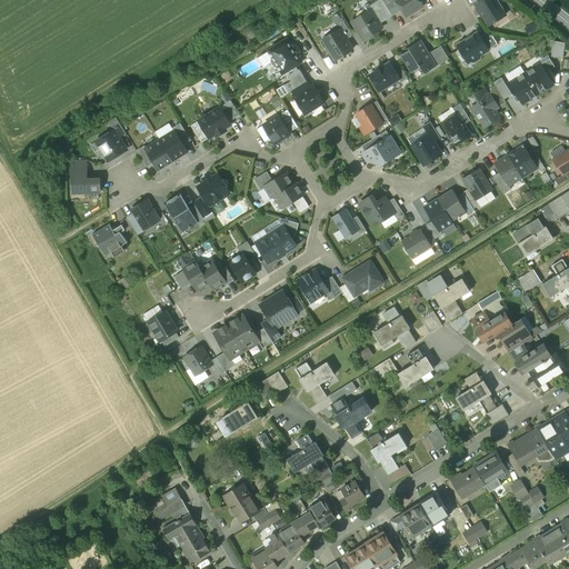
[(378,0),(369,7),(371,10),(379,23),(391,16),(382,0),(378,0)]
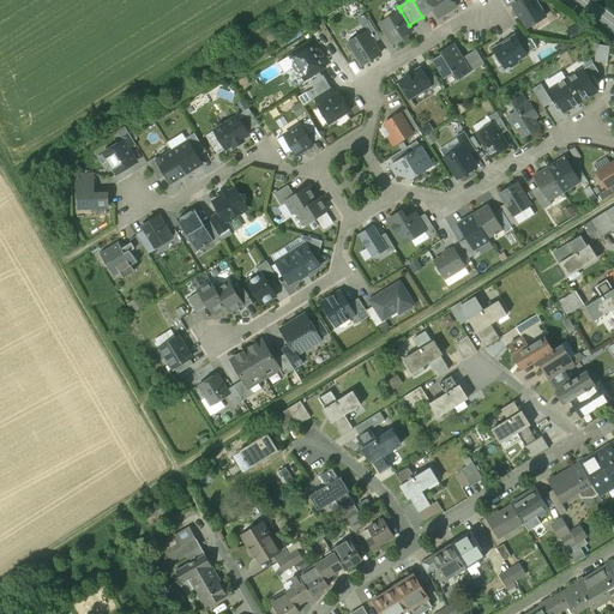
[(413,0),(422,17),(433,11),(426,0),(413,0)]
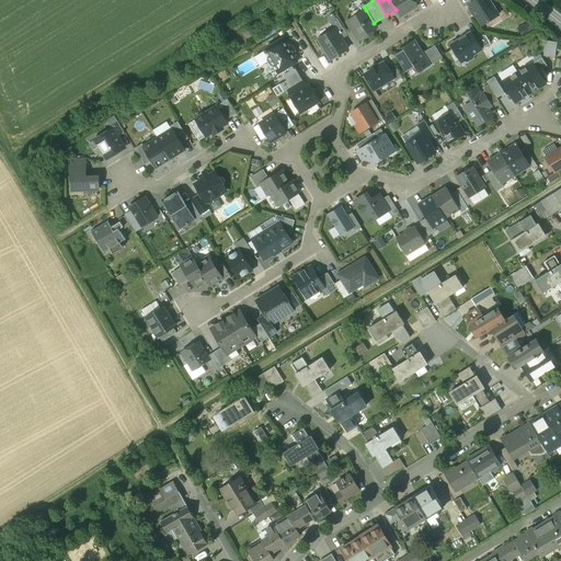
[(418,6),(413,0),(389,0),(396,10),(400,16),(418,6)]
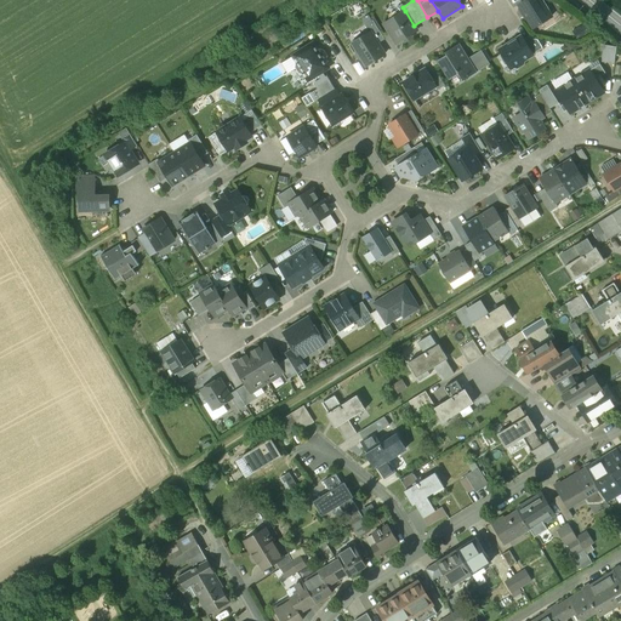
[(552,17),(540,0),(525,0),(519,5),(534,28),(552,17)]
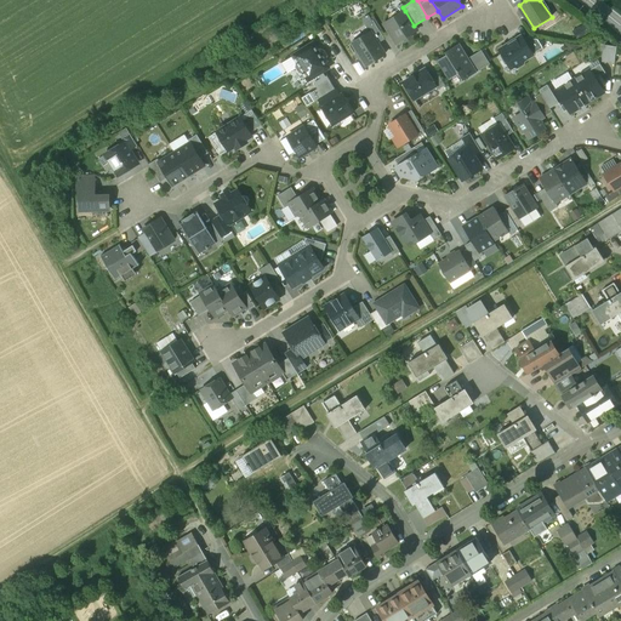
[(398,13),(394,12),(389,15),(389,18),(391,21),(383,24),(396,44),(417,30),(414,26),(405,11),(399,16),(398,13)]
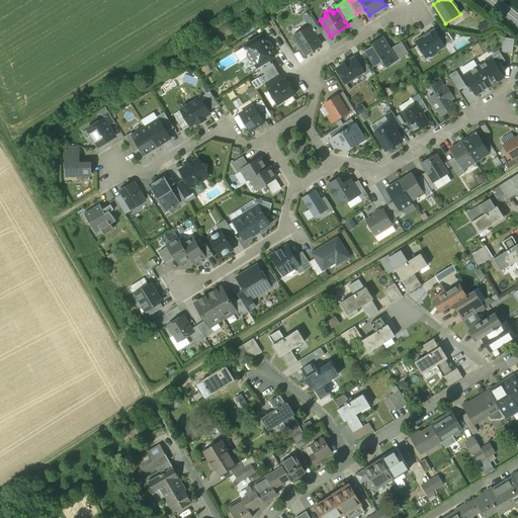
[(321,32),(312,17),(306,21),(309,27),(310,26),(315,36),(321,32)]
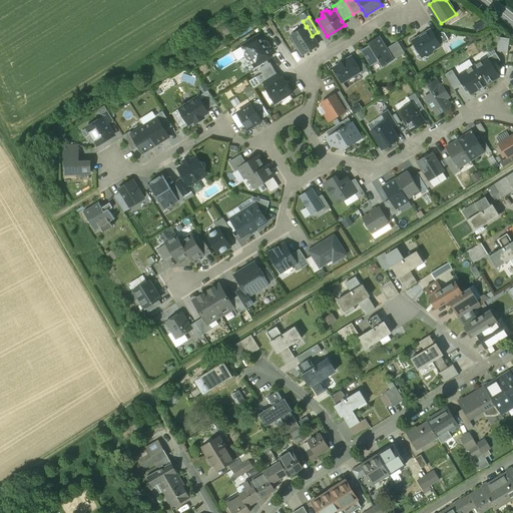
[(306,27),(291,36),(295,43),(294,45),(296,48),(299,48),(303,54),(318,45),(312,36),(307,26),(306,27)]
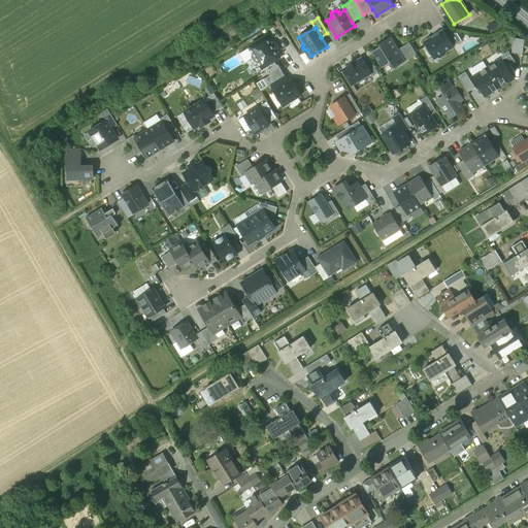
[(446,34),(443,31),(439,33),(438,32),(431,37),(431,38),(424,42),(428,48),(427,52),(429,56),(432,56),(434,59),(437,57),(440,58),(444,55),(446,52),(454,47),(453,46),(446,34)]
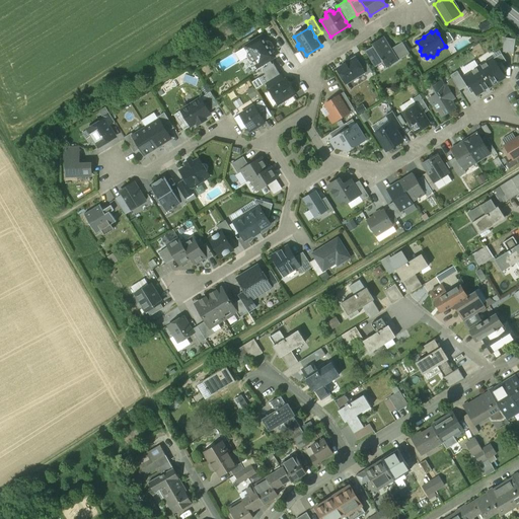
[(449,33),(445,32),(443,30),(438,33),(445,46),(453,41),(449,33)]
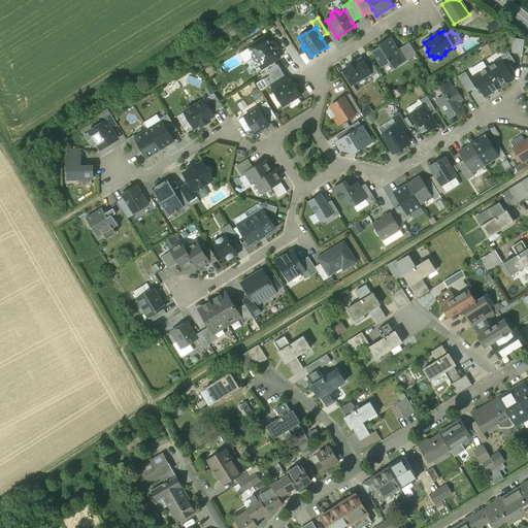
[(513,36),(510,51),(522,52),(523,38),(513,36)]
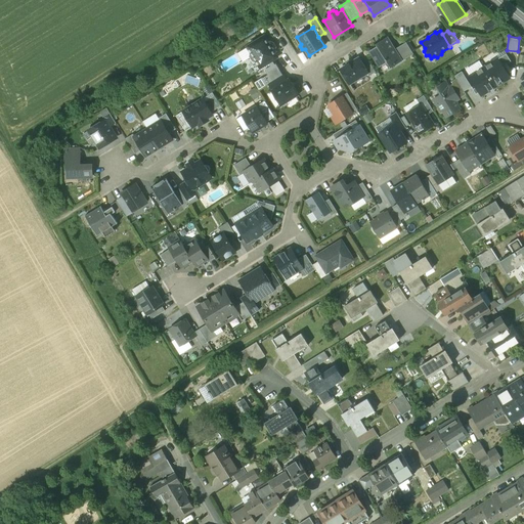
[(270,42),(268,43),(264,37),(248,47),(252,53),(251,57),(253,60),(257,61),(260,68),(273,60),(277,57),(273,51),(275,49),(275,47),(273,43),(270,42)]
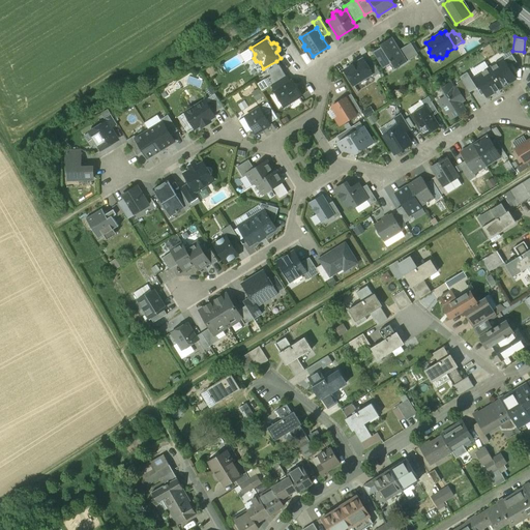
[(391,38),(381,45),(382,47),(375,52),(384,67),(391,63),(395,68),(406,62),(399,51),(391,38)]
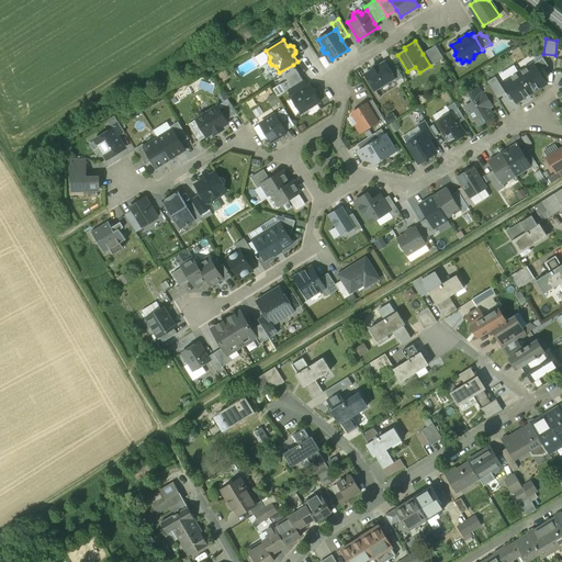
[(436,46),(423,54),(430,66),(444,58),(436,46)]
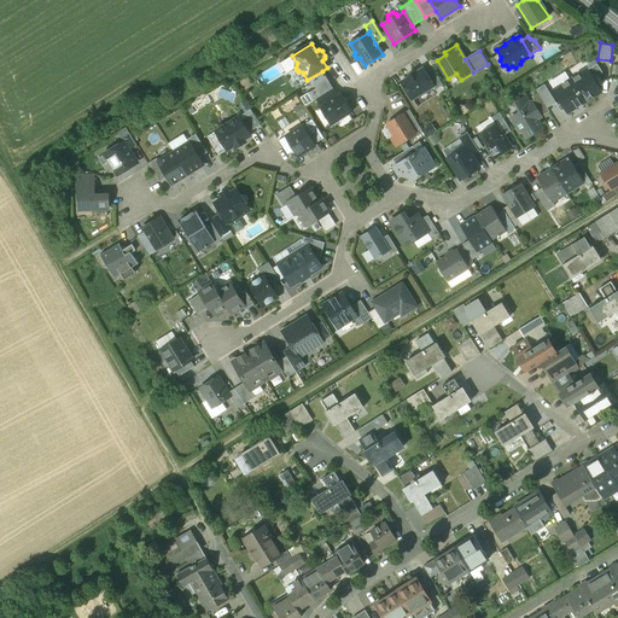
[(598,64),(571,80),(584,103),(600,93),(600,92),(598,87),(602,83),(598,76),(602,73),(598,64)]
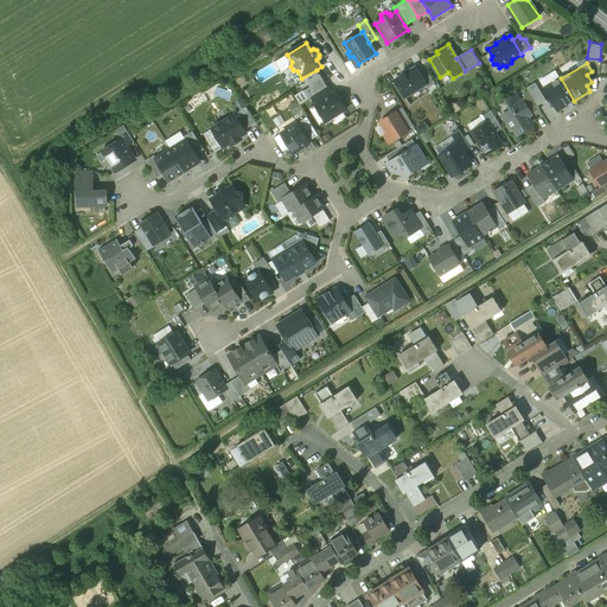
[(435,84),(425,66),(417,71),(426,85),(428,88),(435,84)]
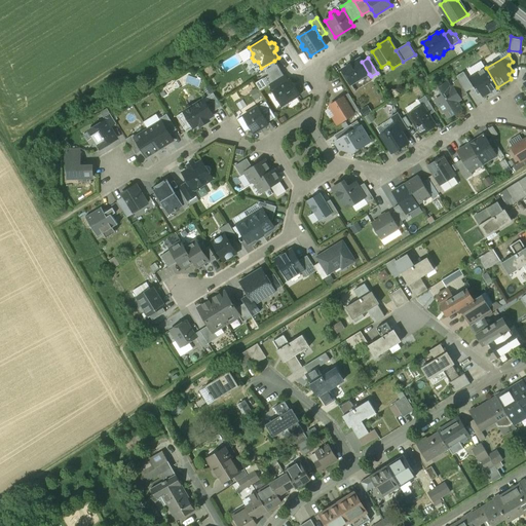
[(360,59),(341,70),(351,85),(369,74),(362,62),(360,59)]
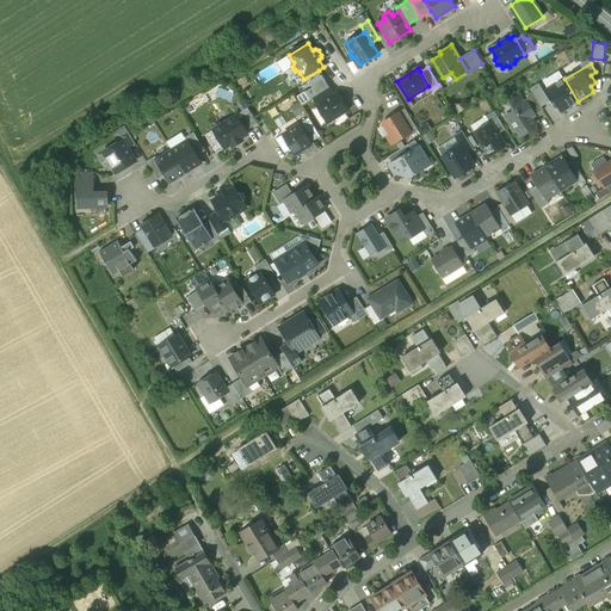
[(315,78),(309,81),(314,88),(308,91),(313,98),(331,87),(322,74),(321,74),(315,78)]
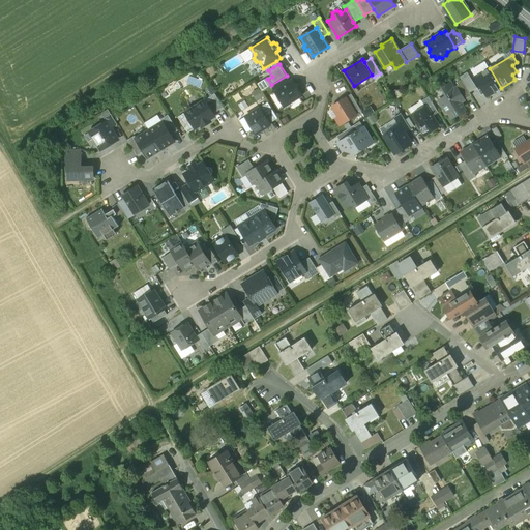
[(501,88),(490,68),(475,78),(481,88),(478,91),(481,96),(484,94),(487,97),(501,88)]
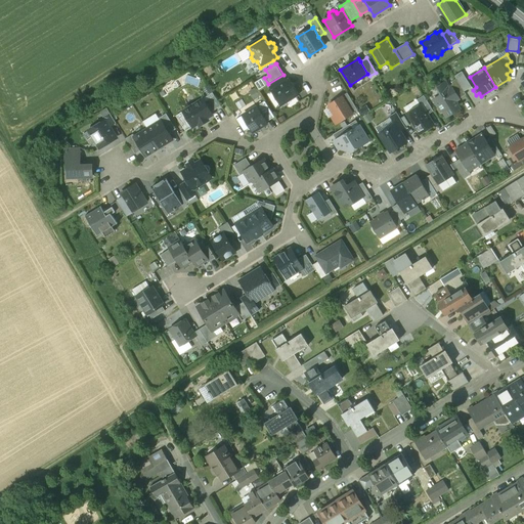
[(472,87),(462,72),(454,77),(456,79),(464,92),(472,87)]
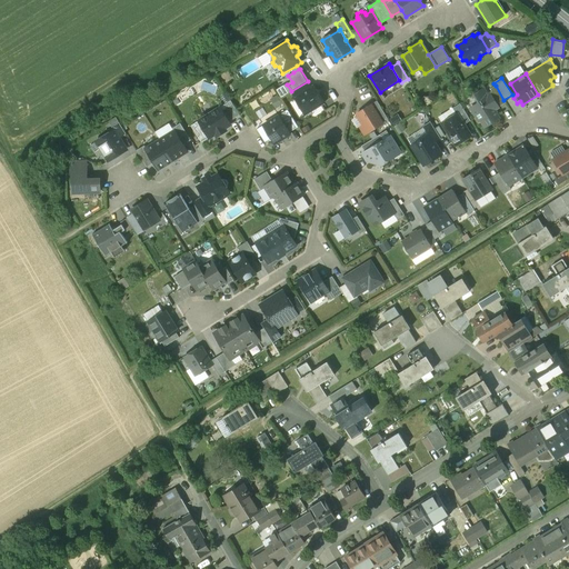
[(308,81),(291,91),(295,98),(311,88),(308,81)]
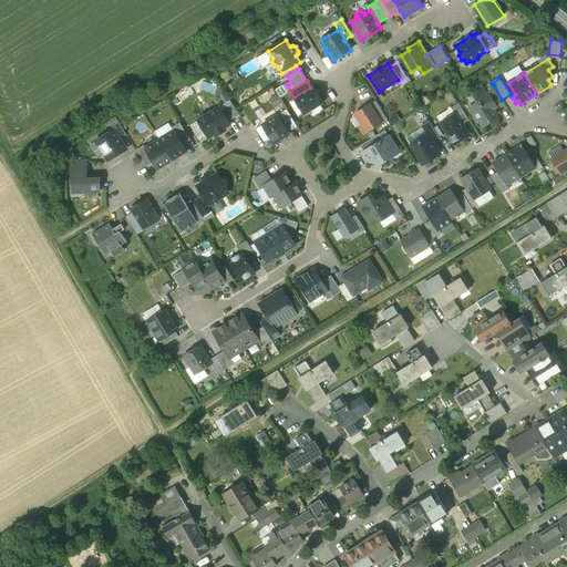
[(502,100),(494,85),(488,89),(490,91),(488,93),(488,94),(496,107),(504,103),(502,100)]
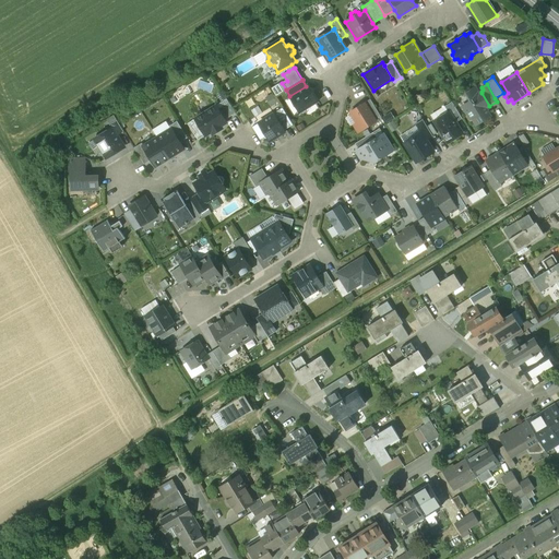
[(306,86),(289,96),(300,113),(318,102),(308,85),(306,86)]
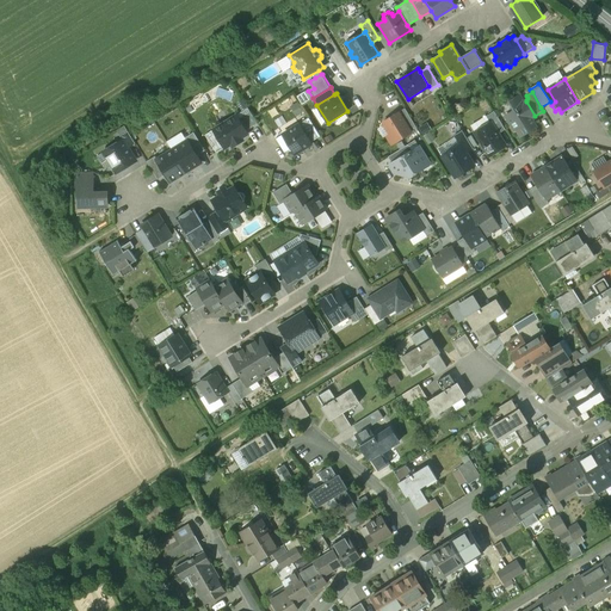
[(514,111),(505,117),(514,131),(517,130),(520,137),(536,128),(532,121),(531,118),(535,116),(526,102),(523,103),(519,96),(508,102),(514,111)]
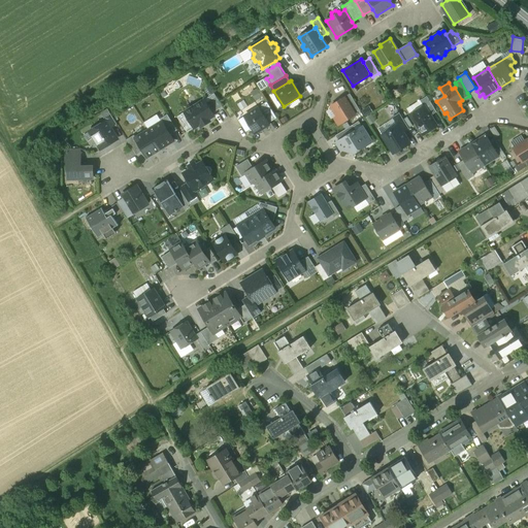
[(359,110),(350,94),(344,98),(354,113),(359,110)]
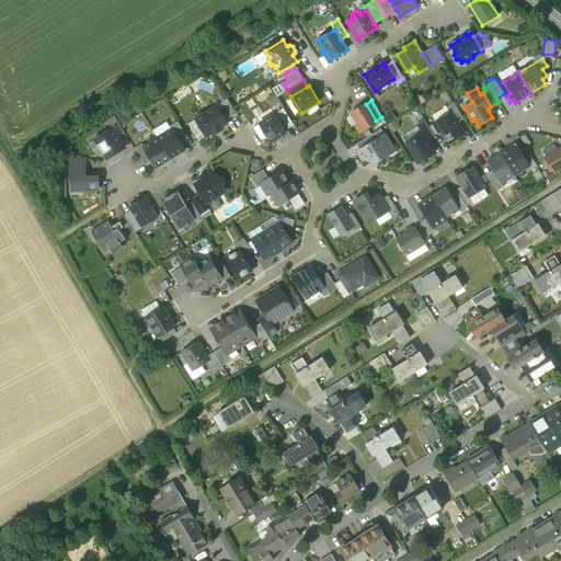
[(229,103),(218,110),(226,121),(237,114),(229,103)]
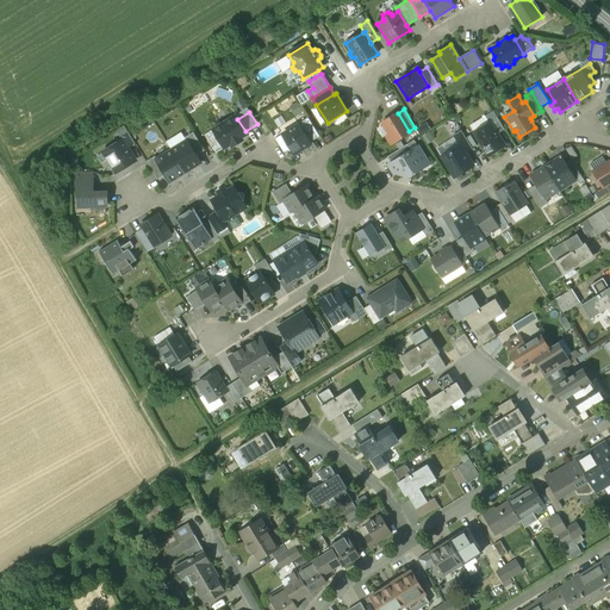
[(504,130),(493,112),(485,117),(490,123),(497,135),(504,130)]
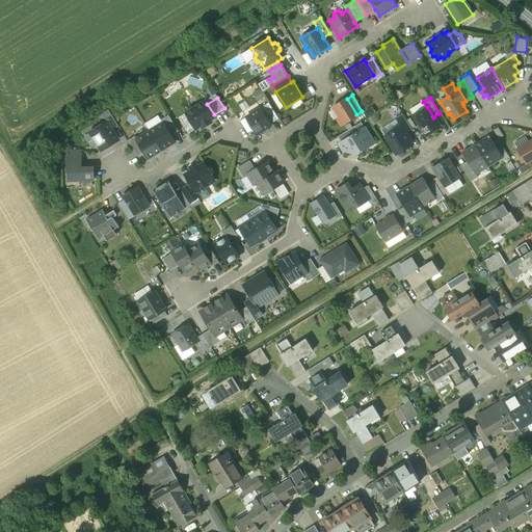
[(347,99),(334,107),(340,117),(337,120),(341,126),(344,124),(345,125),(357,116),(356,114),(347,99)]
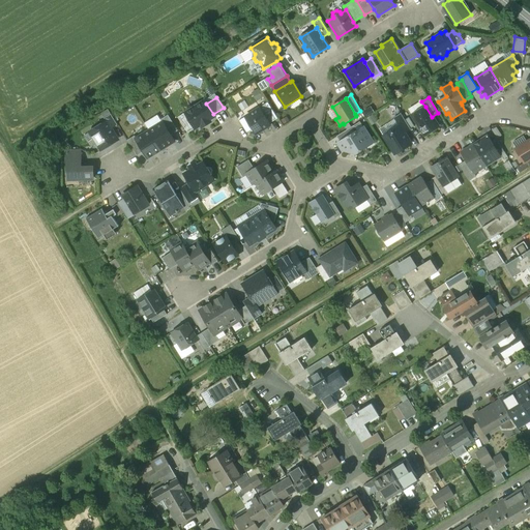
[(205,100),(185,113),(196,128),(201,125),(202,127),(210,122),(209,120),(214,117),(213,114),(206,104),(205,100)]
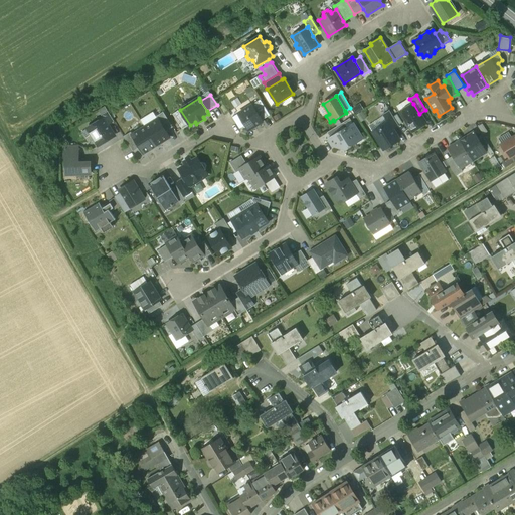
[(261,100),(252,105),(262,120),(270,115),(261,100)]
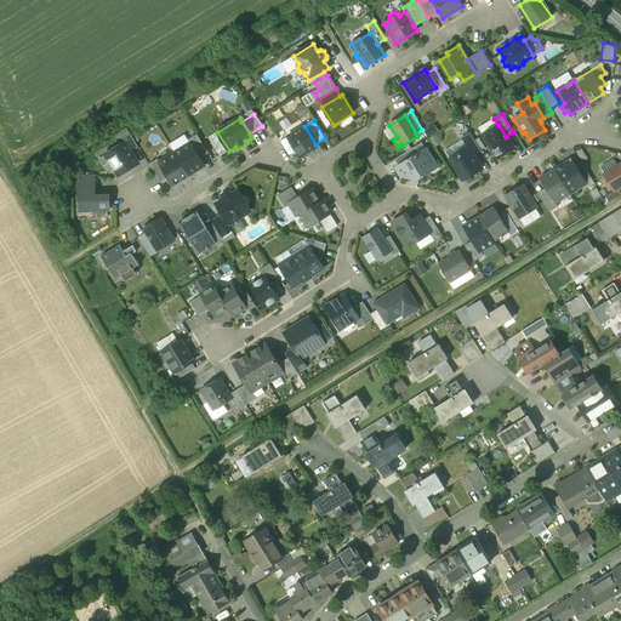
[(499,125),(483,135),(497,159),(513,149),(506,137),(499,125)]
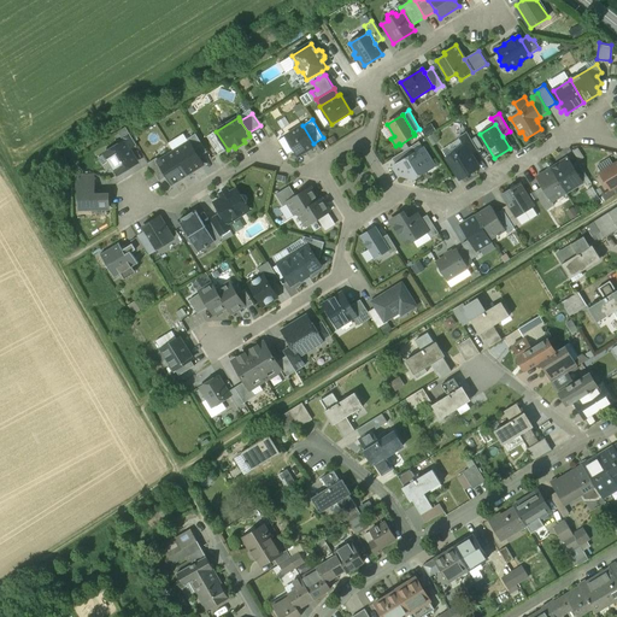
[(313,144),(303,125),(286,136),(297,153),(301,154),(315,146),(313,144)]
